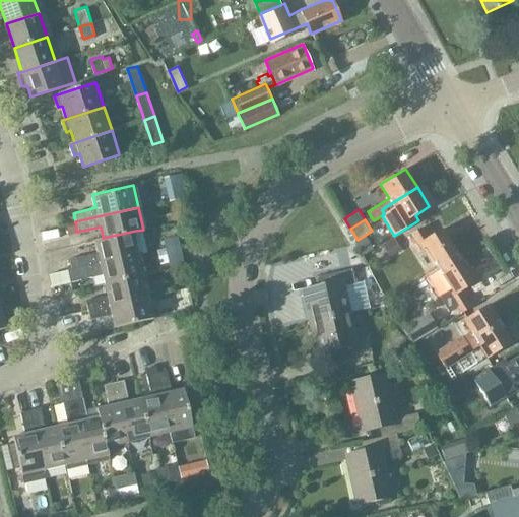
[(423,227),(411,233),(422,249),(426,245),(440,267),(459,255),(442,229),(429,237),(423,227)]
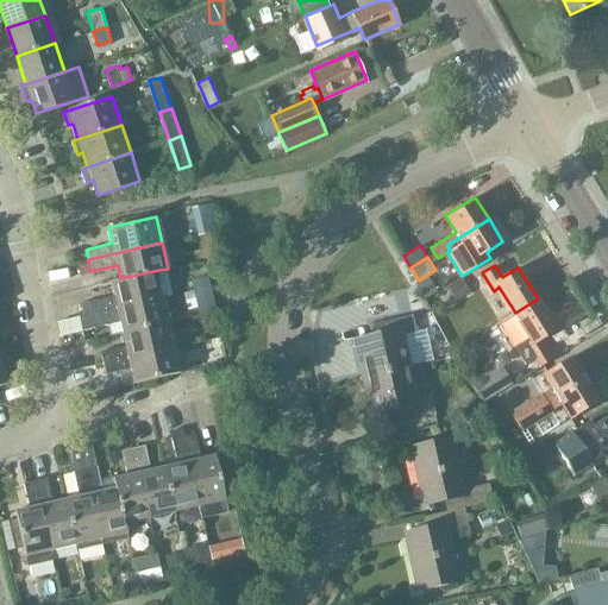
[(163,295),(158,270),(120,278),(120,277),(111,279),(114,294),(82,301),(85,313),(163,295)]
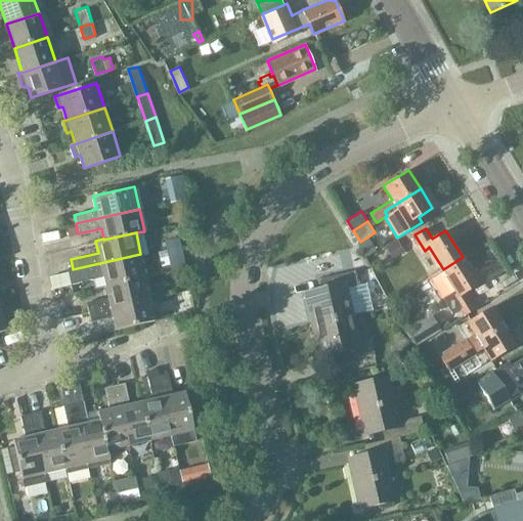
[(397,239),(386,246),(393,257),(404,250),(397,239)]
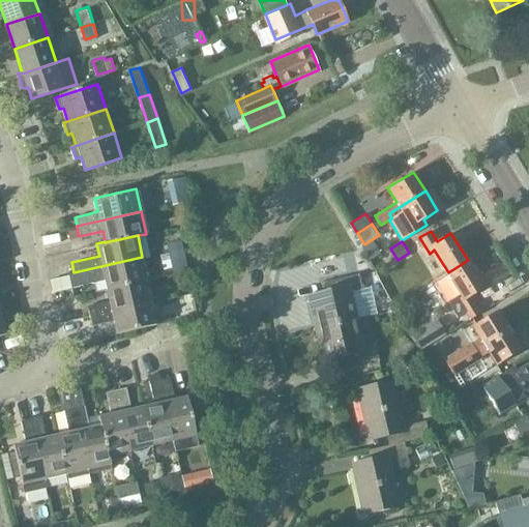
[(107,288),(147,279),(142,257),(74,272),(76,283),(104,275),(107,288)]
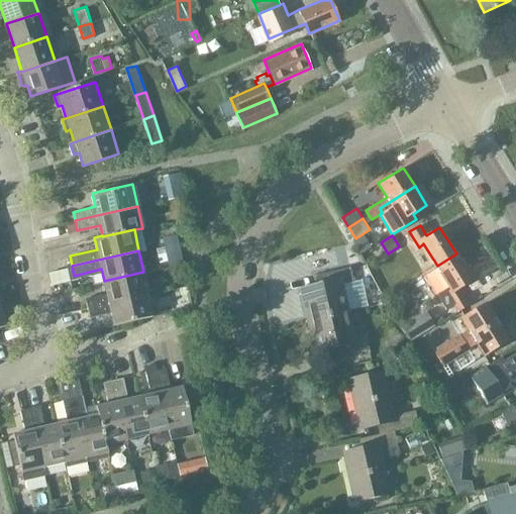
[(437,266),(425,273),(447,309),(455,304),(459,311),(469,305),(458,289),(473,281),(456,253),(437,266)]
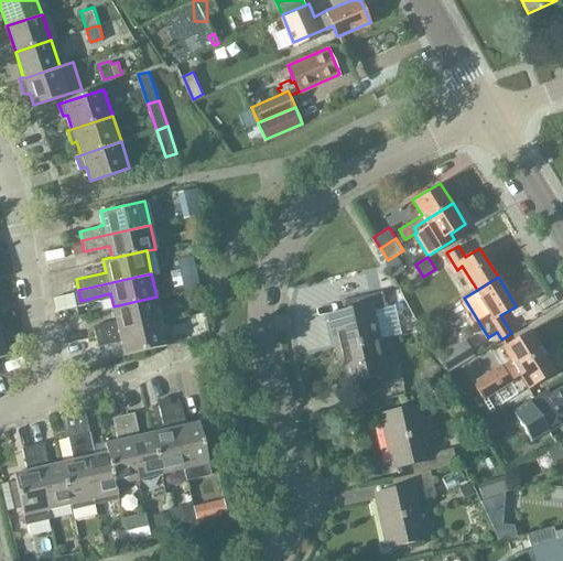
[(335,348),(381,338),(375,310),(388,306),(385,290),(347,299),(350,314),(328,319),(335,348)]
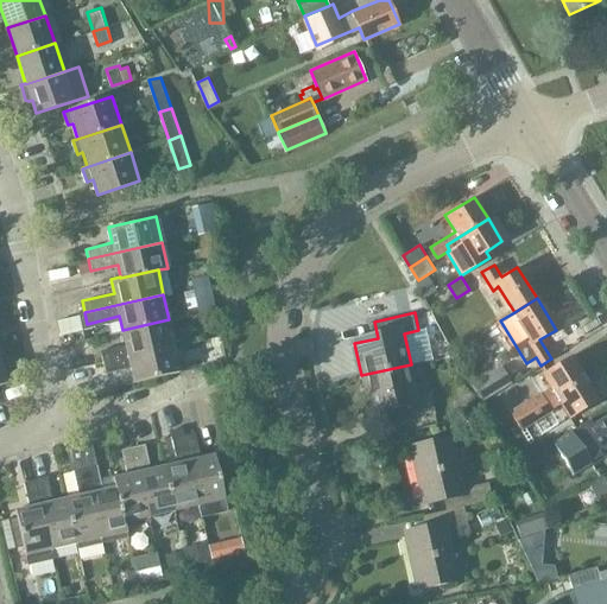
[(103,360),(175,344),(169,319),(122,330),(125,343),(101,349),(103,360)]
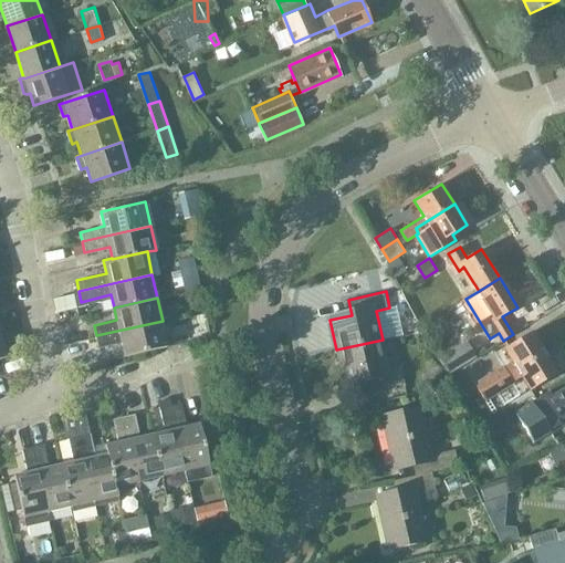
[(163,321),(96,335),(98,346),(122,341),(125,354),(168,345),(163,321)]
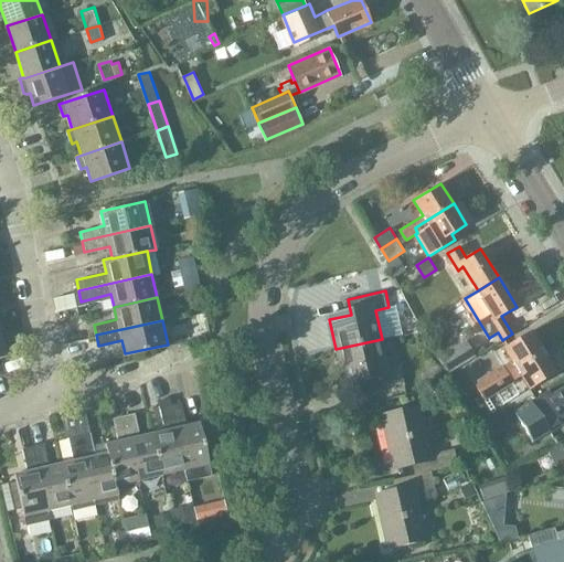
[(504,347),(512,360),(500,368),(499,366),(472,382),(479,392),(544,351),(532,330),(504,347)]
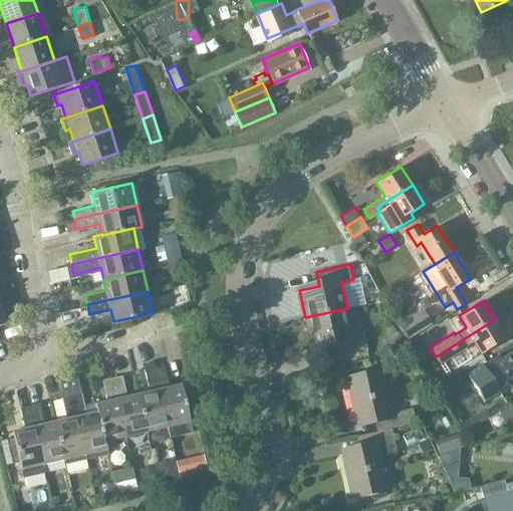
[(425,307),(399,322),(408,338),(435,323),(425,307)]
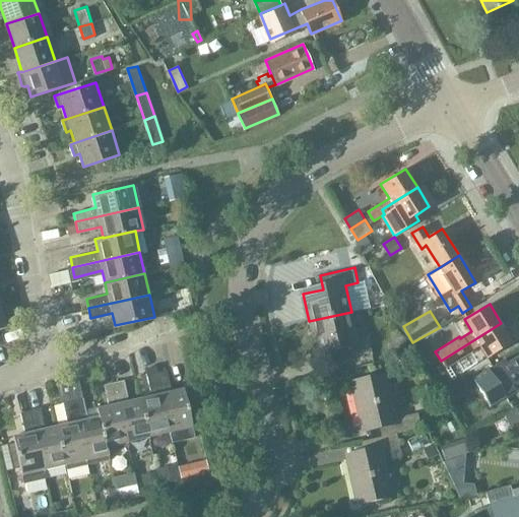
[(351,312),(309,321),(315,348),(334,344),(337,359),(372,350),(369,335),(357,338),(351,312)]
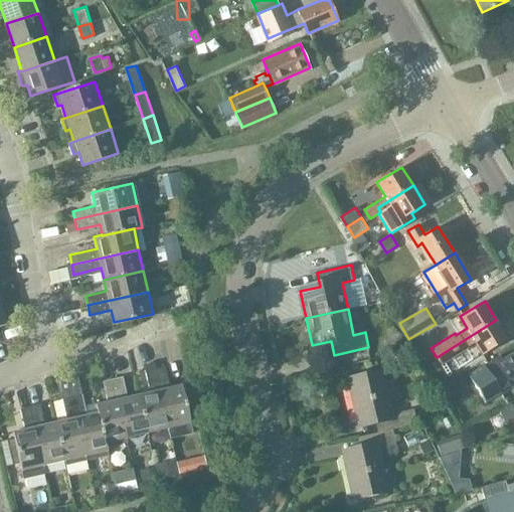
[(508,339),(496,320),(437,357),(442,365),(452,358),(456,364),(470,356),(466,349),(476,342),(483,354),(508,339)]
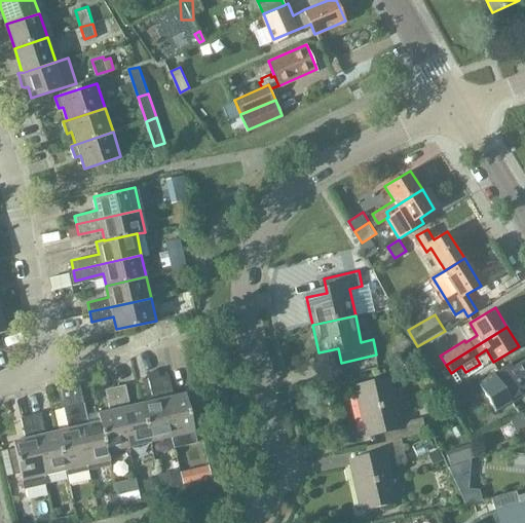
[(496,411),(524,393),(524,360),(514,367),(511,363),(472,387),(478,398),(485,393),(496,411)]
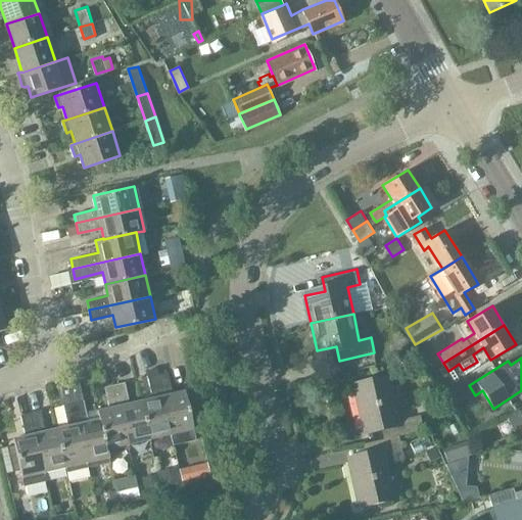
[(168,371),(157,373),(172,434),(174,442),(196,437),(185,389),(173,391),(168,371)]
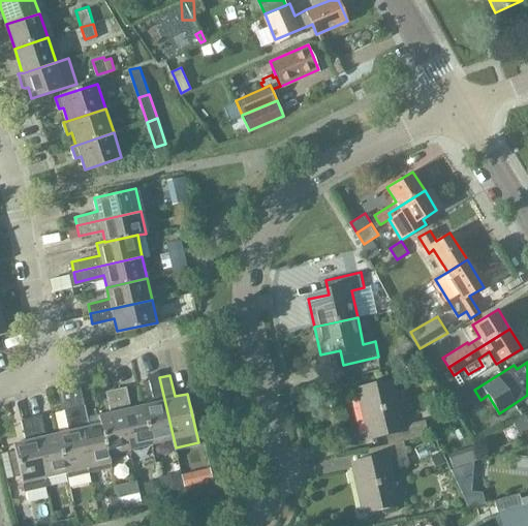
[(152,443),(174,439),(159,377),(150,379),(154,401),(143,403),(152,443)]
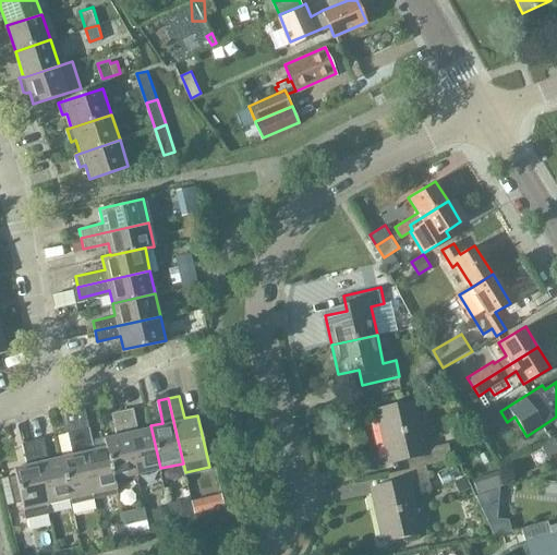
[(424,463),(452,457),(448,439),(424,446),(413,403),(375,413),(385,457),(406,451),(409,467),(424,463)]
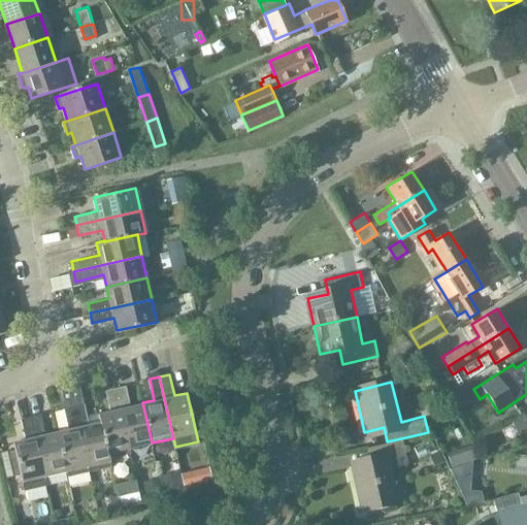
[(152,443),(142,402),(131,405),(126,384),(116,387),(130,448),(152,443)]
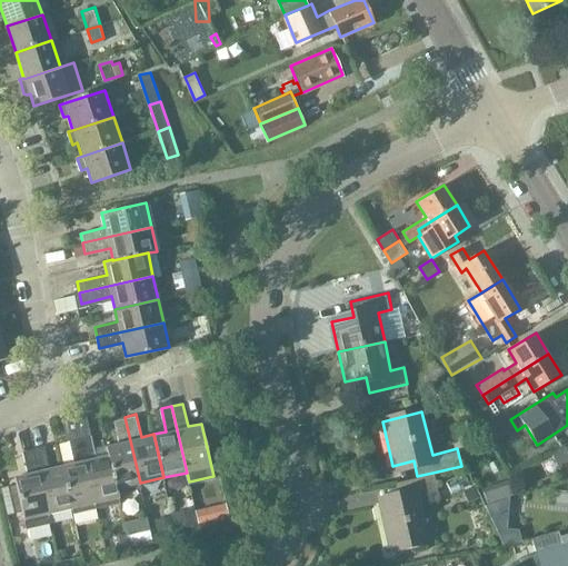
[(117,488),(140,483),(125,417),(115,419),(120,442),(106,445),(108,454),(117,488)]
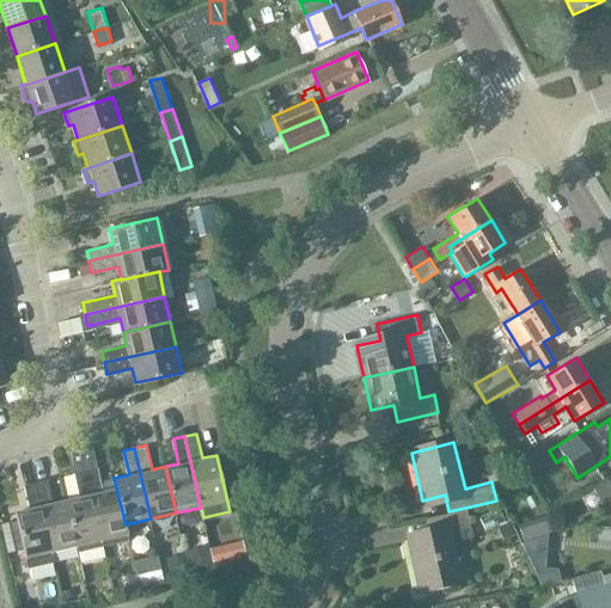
[(126,524),(116,487),(104,490),(98,466),(86,468),(104,545),(129,539),(126,524)]
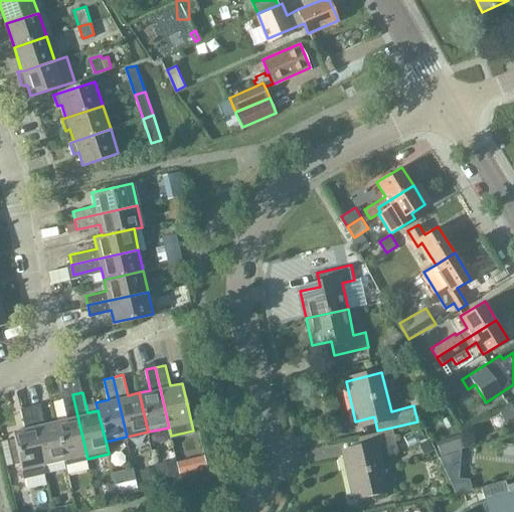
[(88,459),(72,394),(62,396),(67,417),(56,419),(65,459),(66,464),(88,459)]
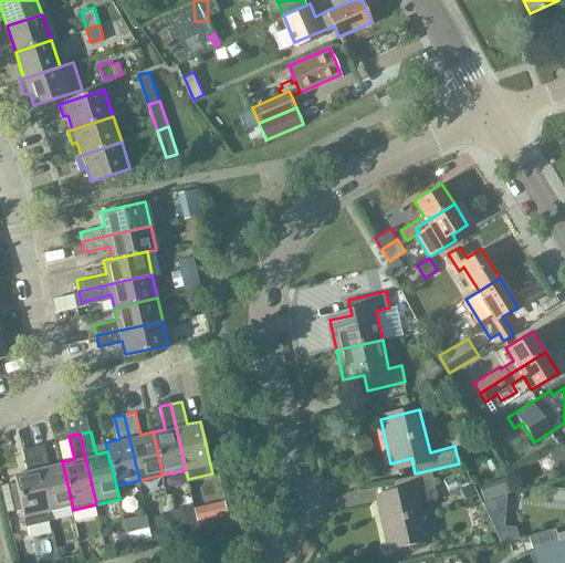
[(72,504),(62,461),(49,465),(44,441),(33,445),(48,510),(72,504)]
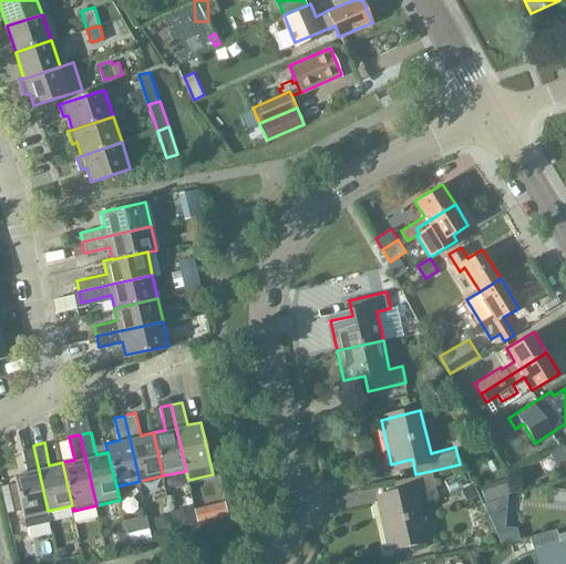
[(565,443),(553,449),(559,462),(565,459),(565,443)]
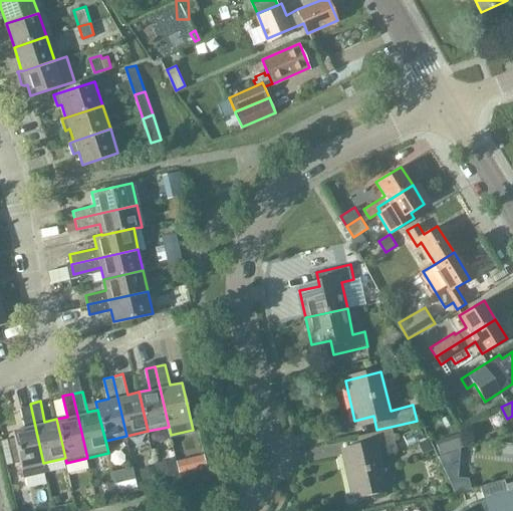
[(43,463),(30,404),(20,406),(25,426),(13,429),(23,476),(46,471),(43,463)]
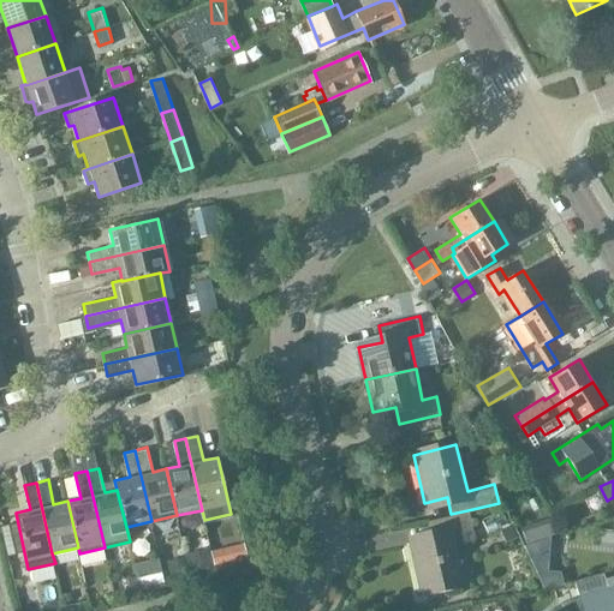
[(474,537),(468,510),(451,514),(427,520),(430,535),(406,541),(417,589),(460,580),(454,551),(468,549),(474,537)]
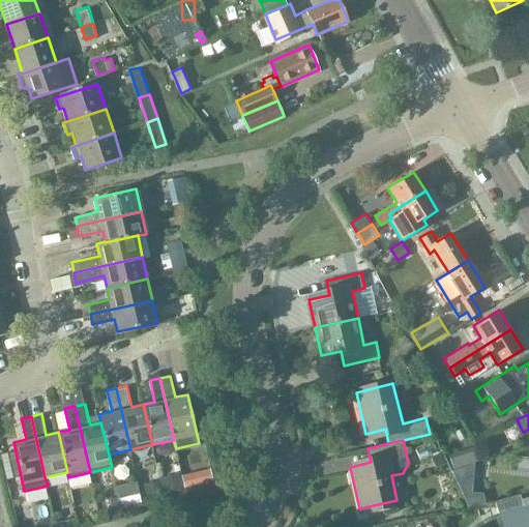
[(474,449),(461,455),(464,464),(477,459),(474,449)]
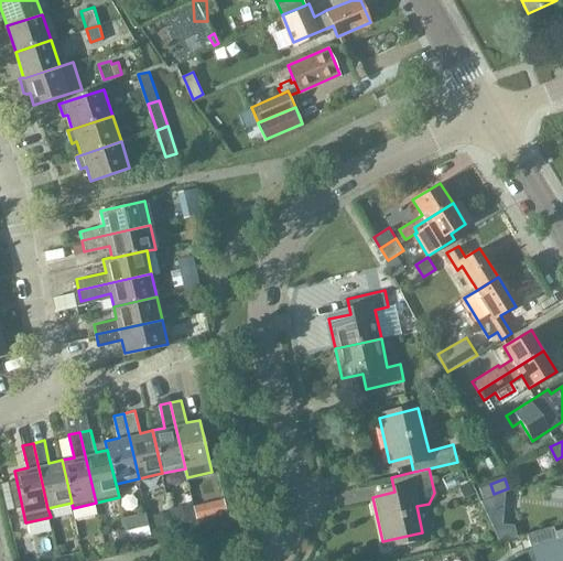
[(198,489),(203,503),(230,495),(227,482),(198,489)]
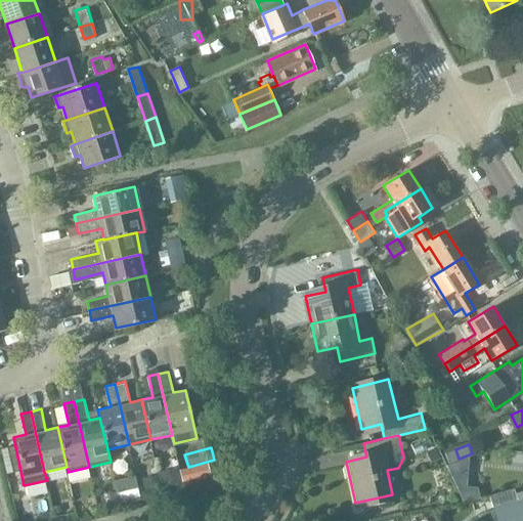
[(469,458),(447,465),(464,502),(480,497),(477,487),(466,486),(469,458)]
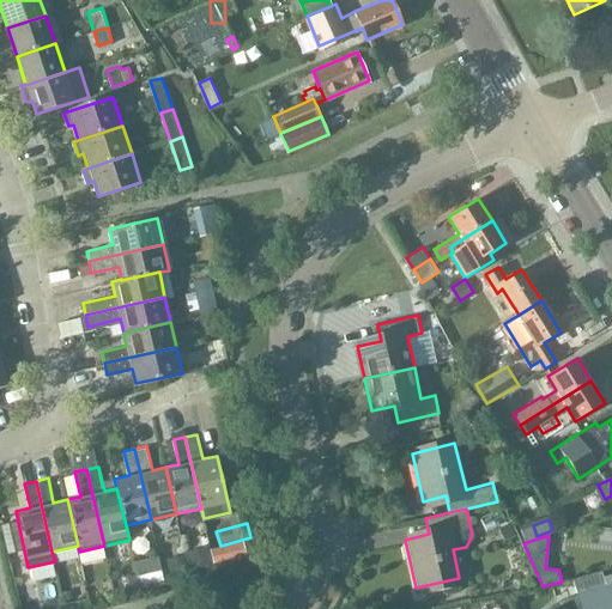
[(600,568),(573,577),(577,592),(606,585),(600,568)]
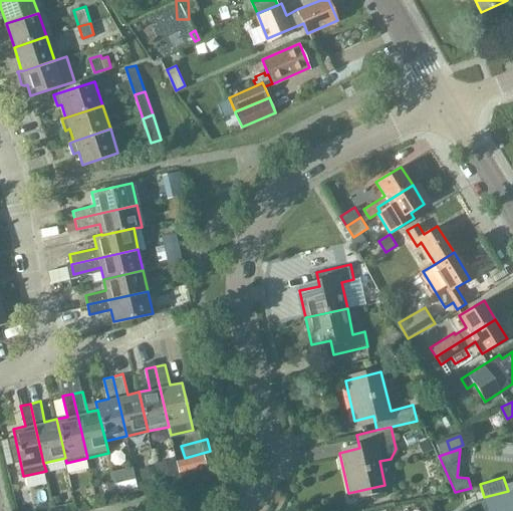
[(483,498),(487,510),(512,510),(512,489),(508,491),(484,497),(483,498)]
